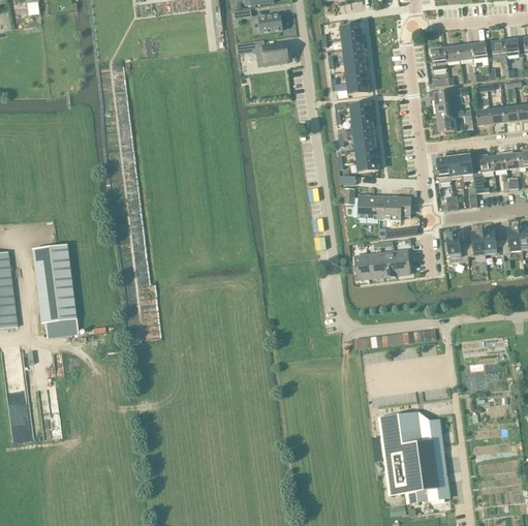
[(282,28),(280,13),(257,17),(259,31),(282,28)]
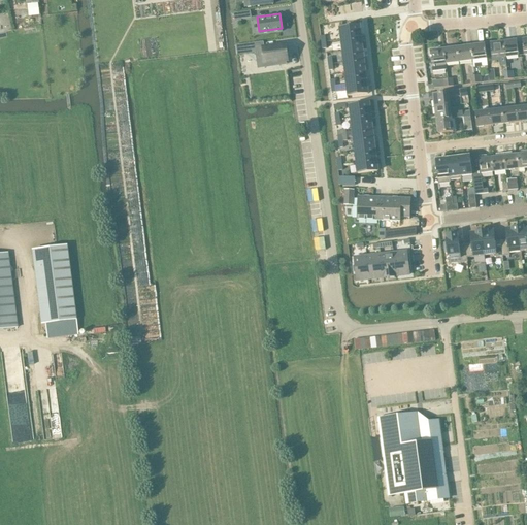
[(359,24),(339,26),(340,37),(360,35),(359,24)]
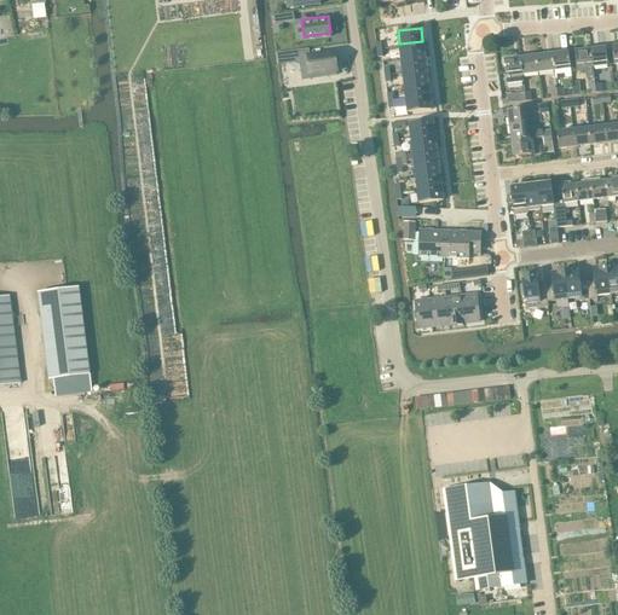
[(422,41),(399,44),(402,57),(423,54),(422,41)]
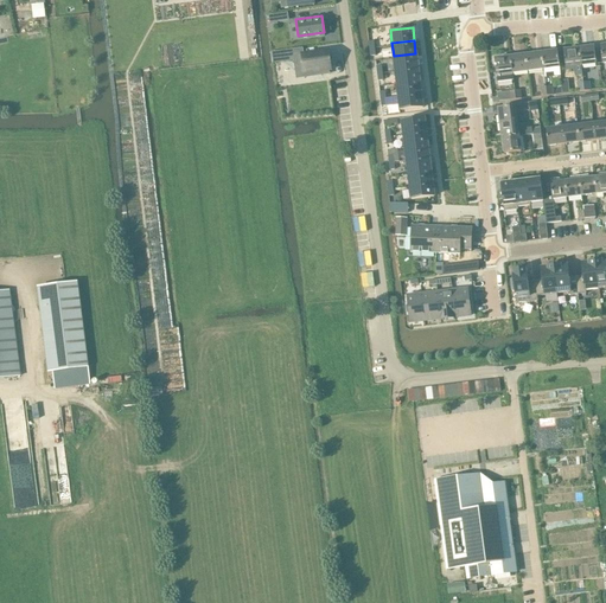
[(579,46),(580,63),(595,61),(593,44),(579,46)]
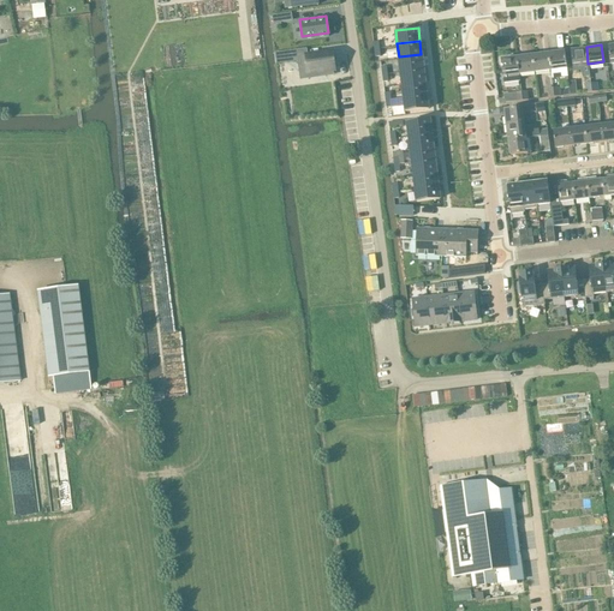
[(305,46),(282,49),(282,55),(304,53),(307,72),(332,69),(335,67),(333,49),(307,53),(305,46)]
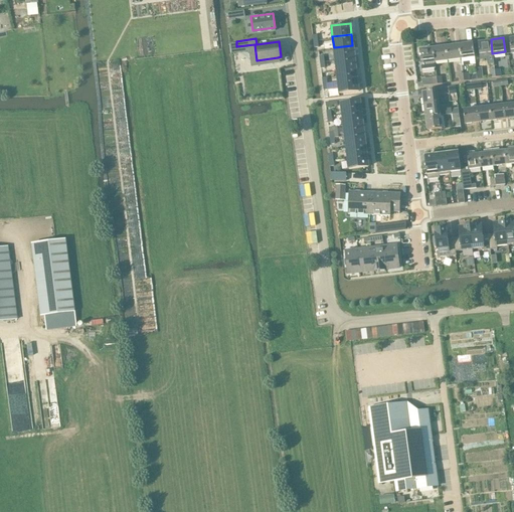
[(491,39),(478,40),(480,57),(486,56),(487,62),(493,61),(492,53),(491,39)]
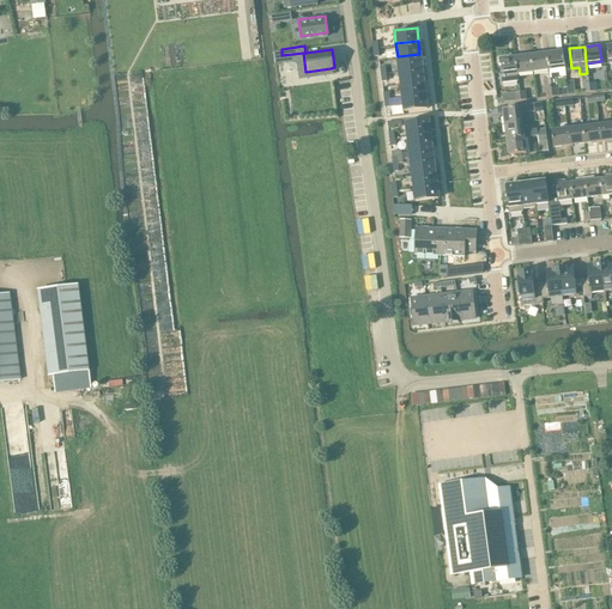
[(546,50),(549,67),(565,65),(563,49),(546,50)]
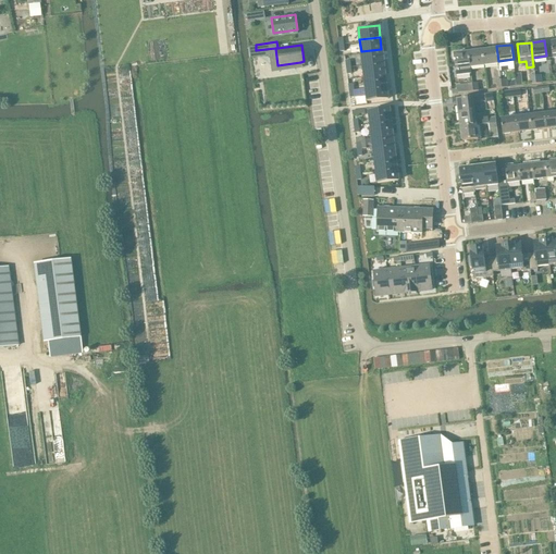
[(484,63),(498,61),(496,46),(482,48),(484,63)]
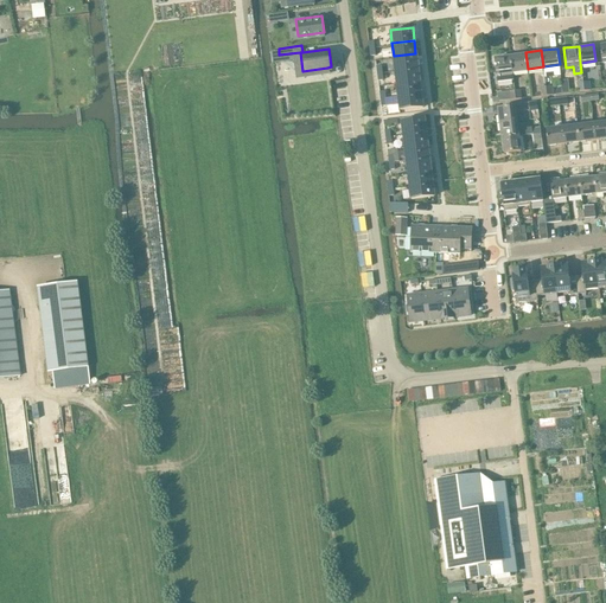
[(511,70),(528,69),(525,52),(509,55),(511,70)]
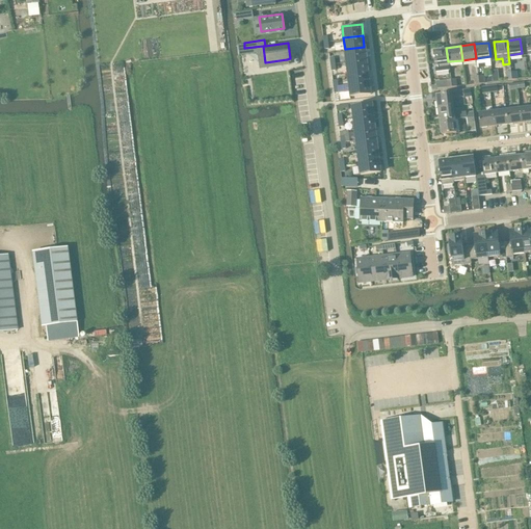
[(364,47),(345,49),(346,60),(366,57),(364,47)]
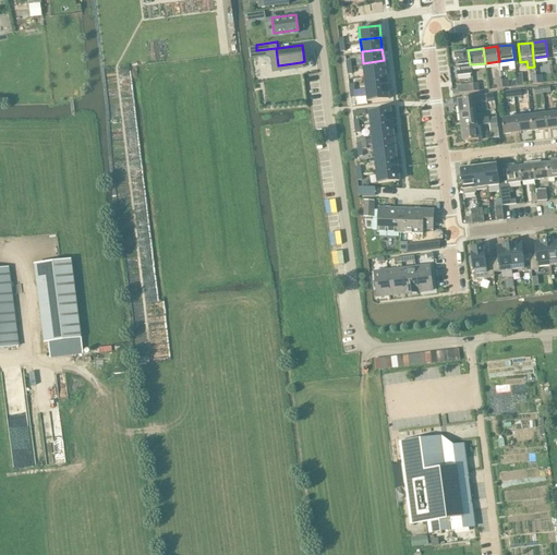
[(468,50),(453,51),(457,73),(471,71),(470,64),(468,50)]
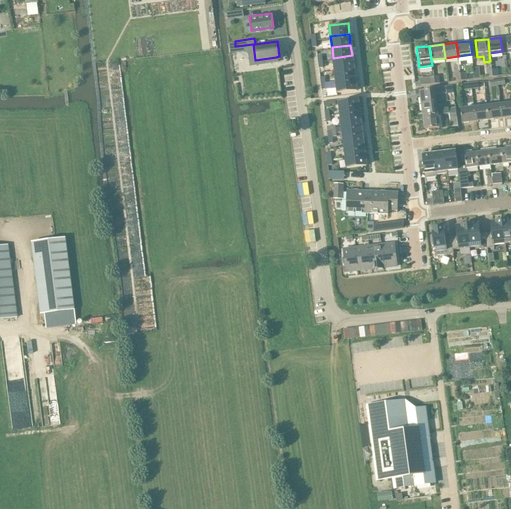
[(352,55),(333,58),(334,68),(353,66),(352,55)]
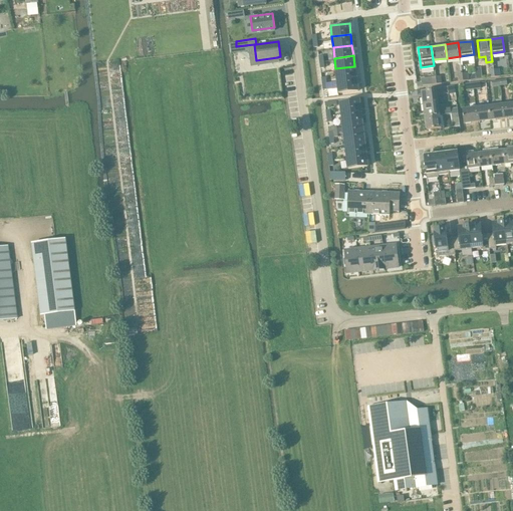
[(354,66),(335,68),(336,79),(355,77),(354,66)]
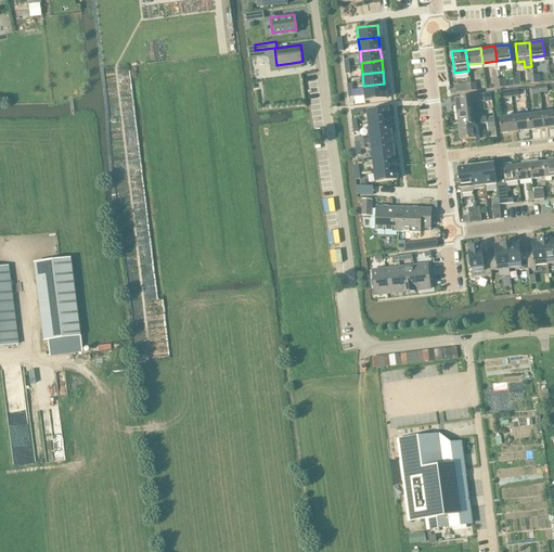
[(384,84),(363,86),(365,98),(386,95),(384,84)]
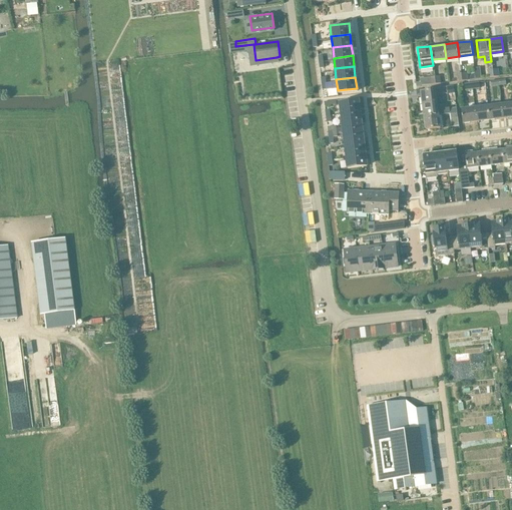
[(422,102),(437,100),(435,87),(421,89),(422,102)]
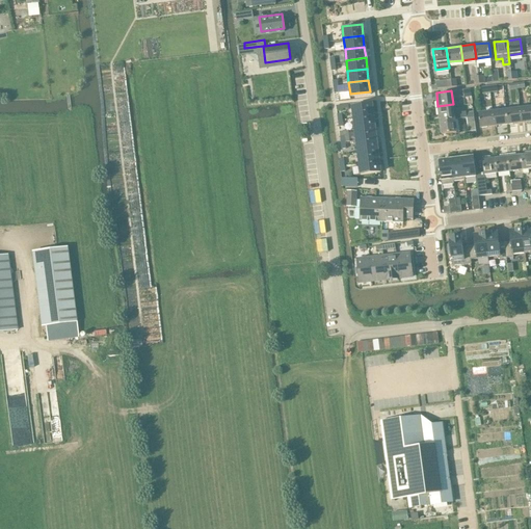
[(371,102),(351,104),(352,115),(372,113),(371,102)]
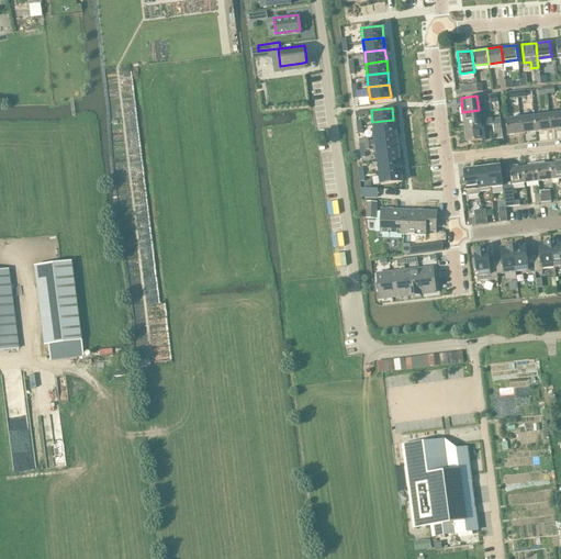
[(479,110),(462,112),(464,125),(480,123),(492,122),(491,116),(491,115),(480,118),(479,110)]
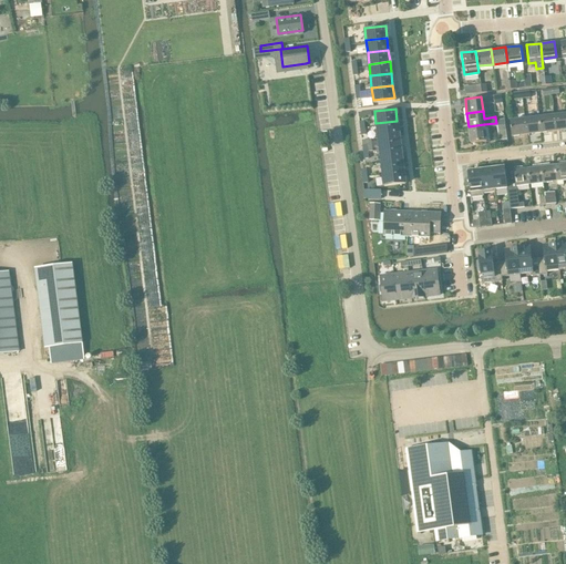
[(556,129),(565,126),(565,111),(554,113),(556,129)]
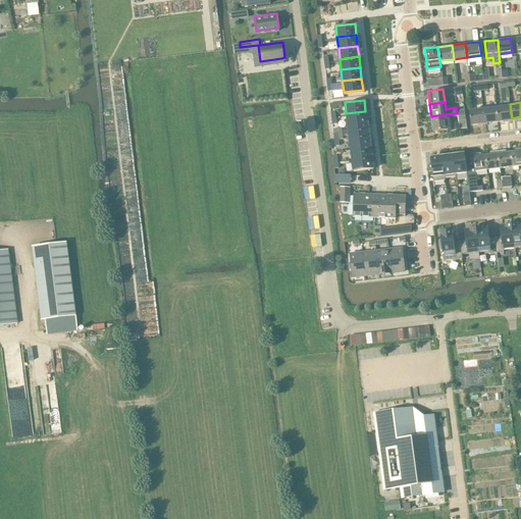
[(498,120),(512,118),(510,104),(497,106),(498,120)]
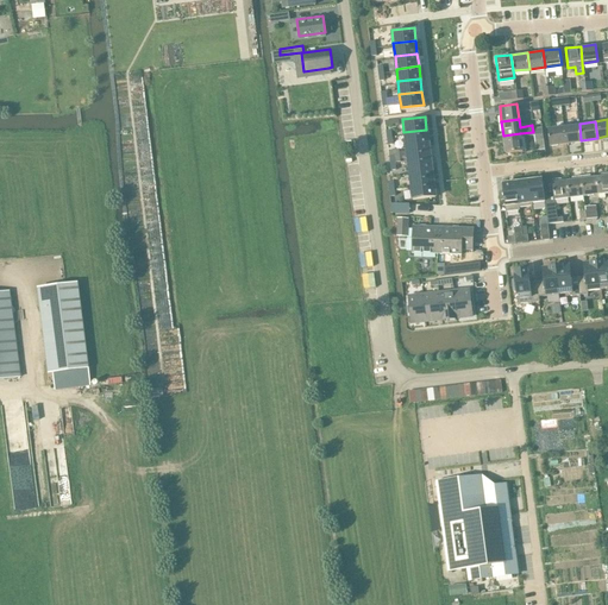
[(565,142),(581,140),(580,124),(564,125),(565,142)]
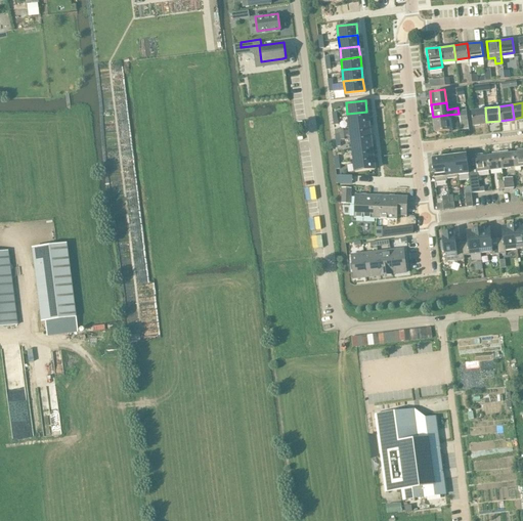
[(486,122),(485,107),(471,110),(473,124),(486,122)]
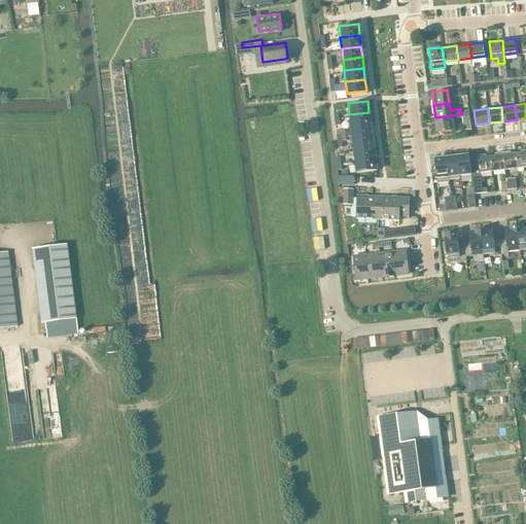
[(369,112),(349,114),(350,126),(370,124),(369,112)]
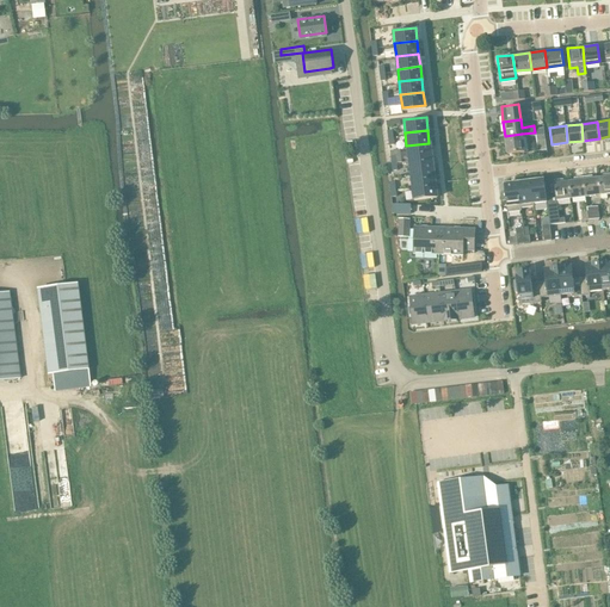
[(543,131),(535,132),(536,147),(546,147),(543,131)]
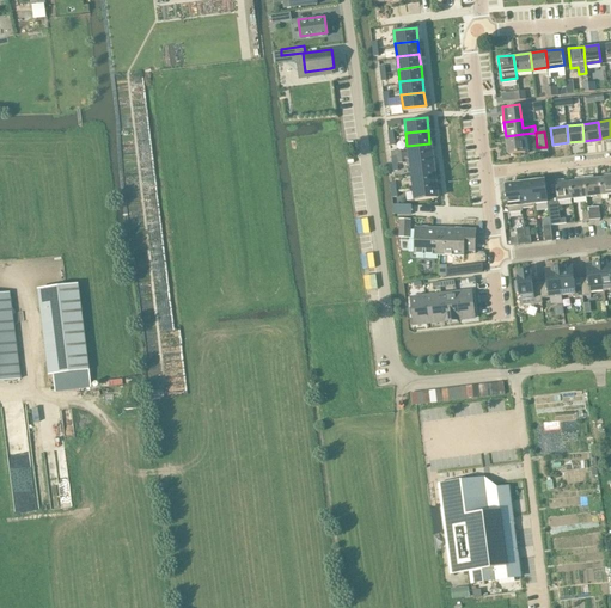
[(523,134),(506,136),(507,152),(525,149),(523,134)]
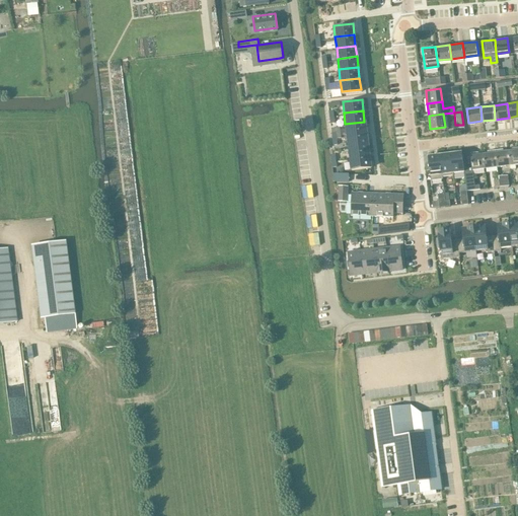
[(364,122),(345,124),(347,135),(366,132),(364,122)]
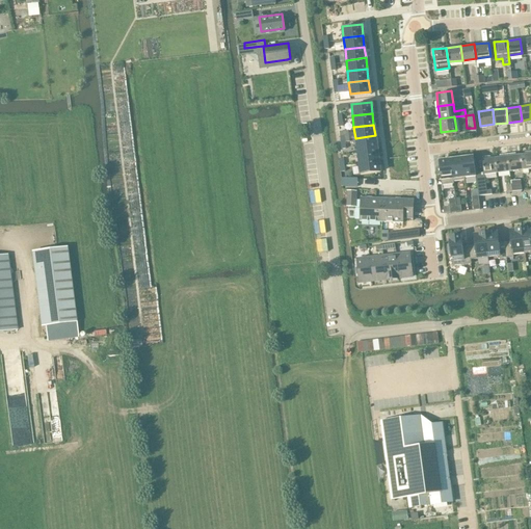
[(375,135),(355,138),(356,149),(376,147),(375,135)]
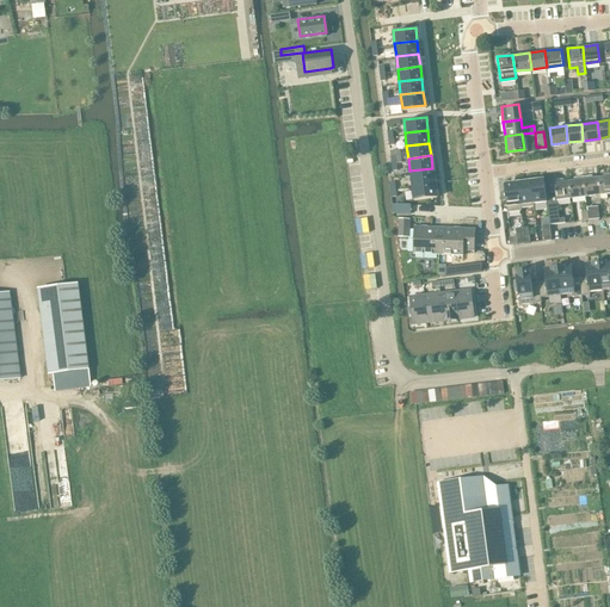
[(432,168),(410,171),(411,184),(433,181),(432,168)]
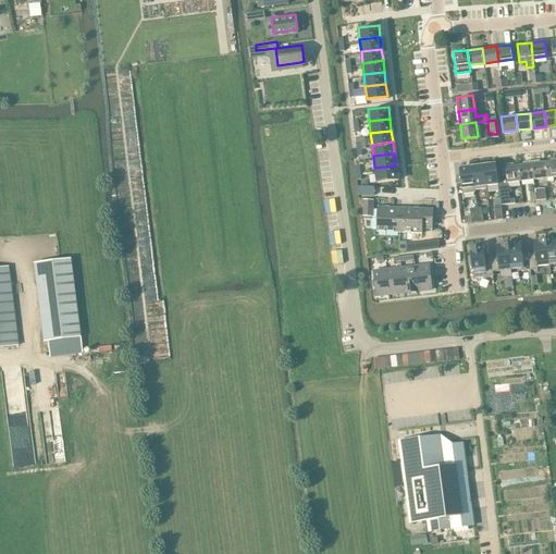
[(555,174),(555,156),(548,158),(550,160),(544,161),(546,175),(547,180),(553,179),(553,175),(555,174)]
